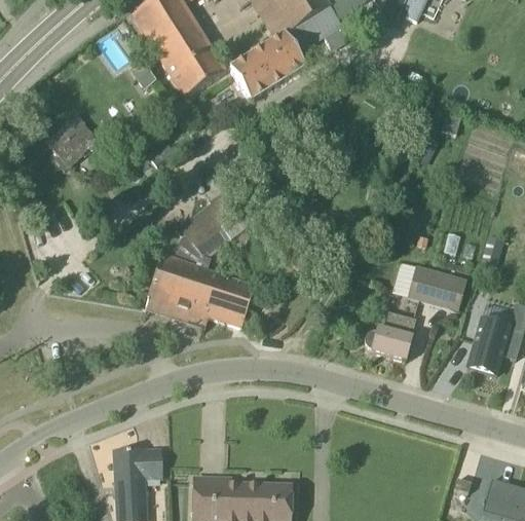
[(225,72),(182,4),(179,0),(151,0),(132,13),(182,98),(225,72)]
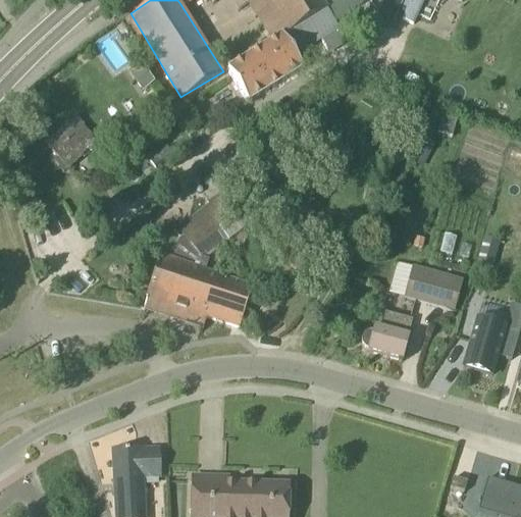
[(250,0),(274,38),(308,16),(324,7),(319,0),(250,0)]
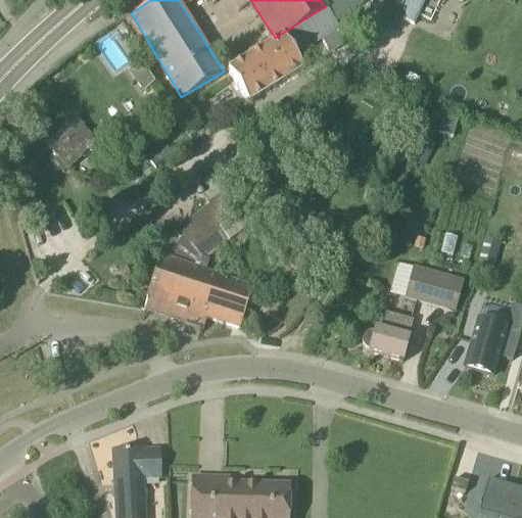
[(400,12),(418,20),(427,0),(368,0),(364,8),(395,24),(400,12)]
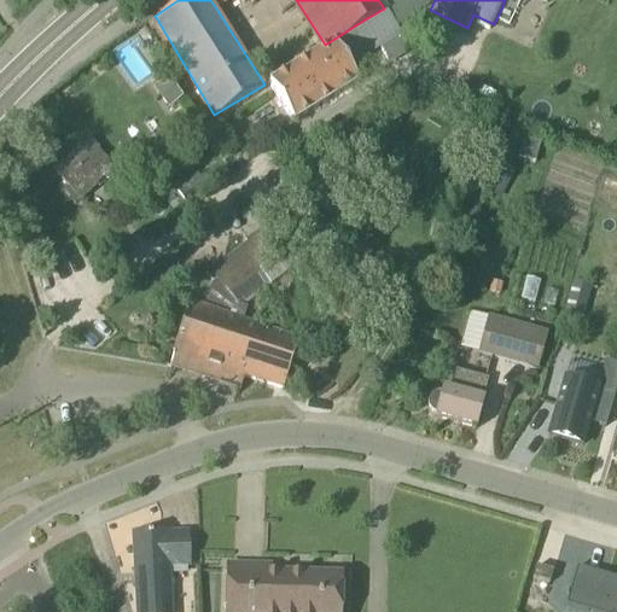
[(384,9),(365,19),(379,42),(390,59),(411,46),(397,24),(386,6),(384,9)]
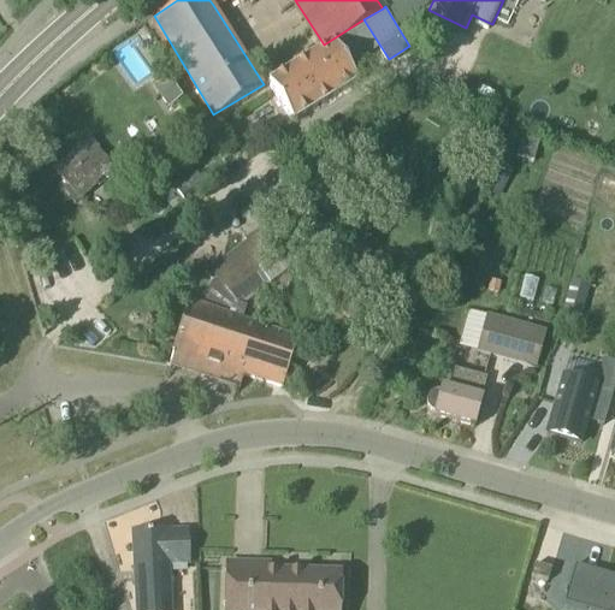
[(368,48),(378,42),(364,19),(324,45),(270,78),(294,116),(358,77),(346,58),(367,45),(368,48)]
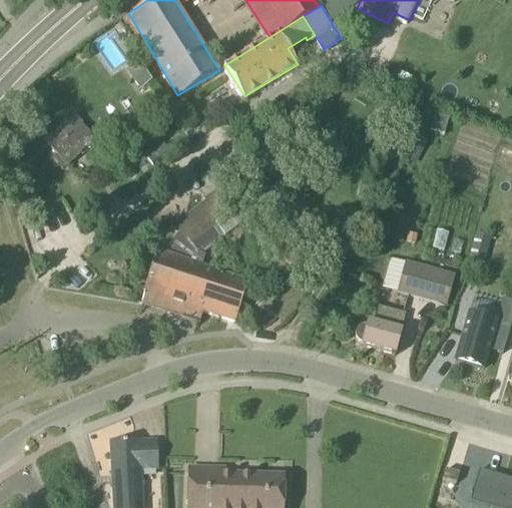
[(448,120),(434,116),(431,127),(445,131),(448,120)]
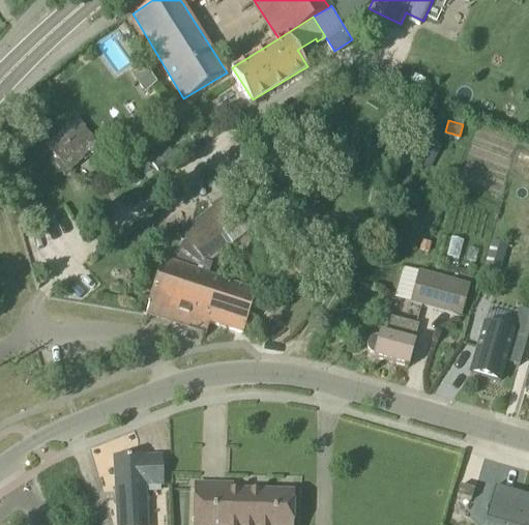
[(69,170),(85,156),(84,155),(88,151),(89,153),(100,144),(86,125),(54,151),(69,170)]
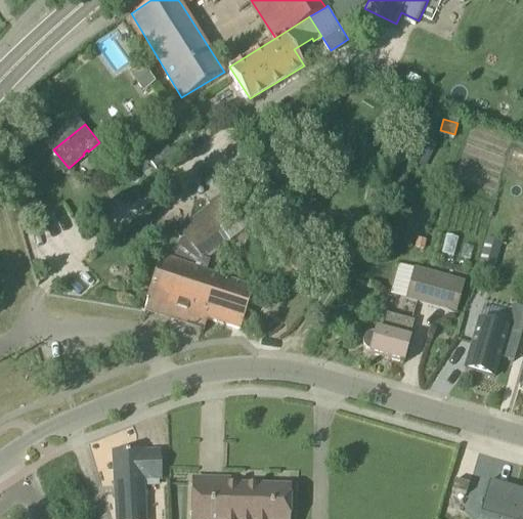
[(167,143),(149,158),(156,166),(173,152),(167,143)]
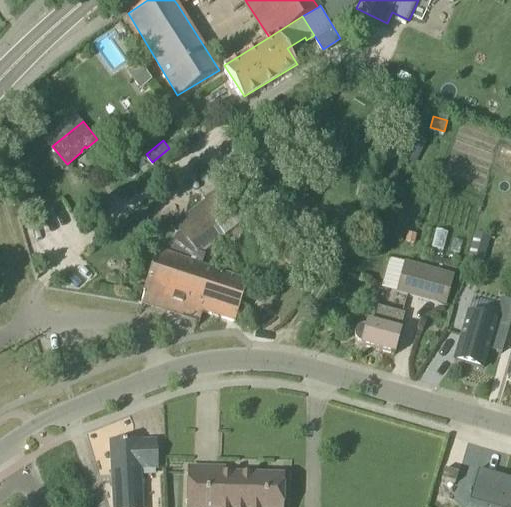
[(235,318),(248,277),(190,258),(198,249),(190,239),(235,207),(244,219),(256,212),(244,196),(234,204),(226,194),(177,232),(165,250),(157,247),(144,299),(199,317),(201,308),(235,318)]
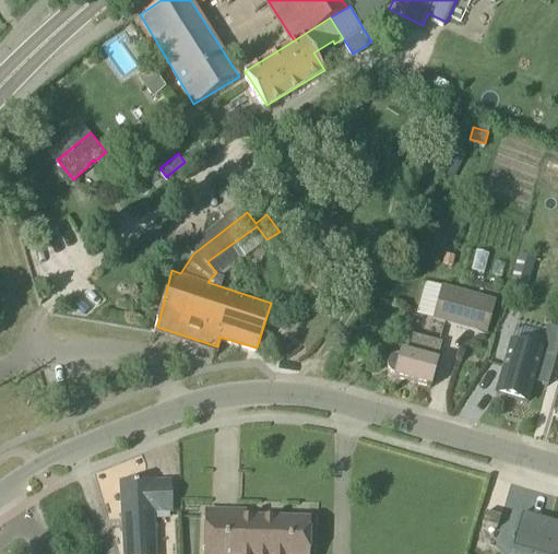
[(520,250),(512,277),(529,281),(536,255),(520,250)]
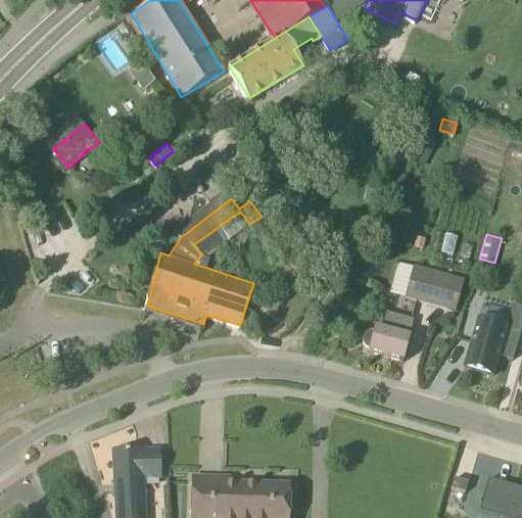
[(414,264),(414,266),(406,293),(455,307),(463,278),(414,264)]
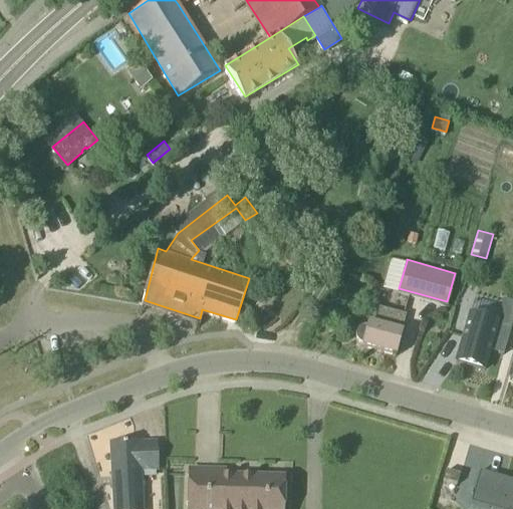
[(470,311),(457,358),(485,366),(491,347),(504,351),(512,321),(512,291),(498,287),(489,317),(470,311)]
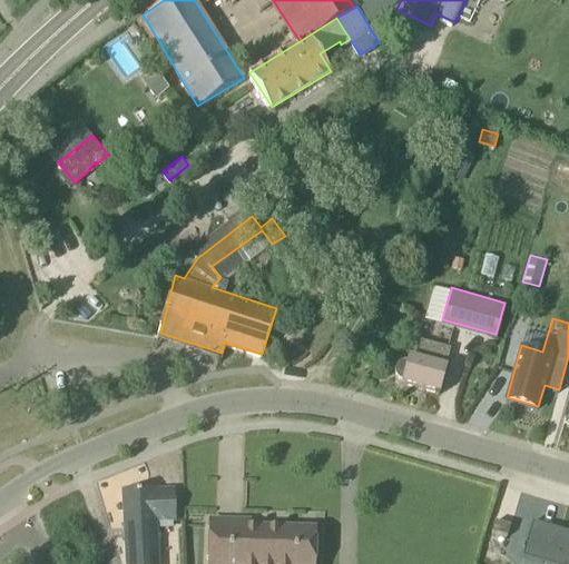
[(399,376),(403,379),(403,381),(439,391),(447,364),(445,364),(450,346),(415,336),(413,342),(409,358),(404,358),(399,359),(395,364),(394,368),(395,373),(399,376)]
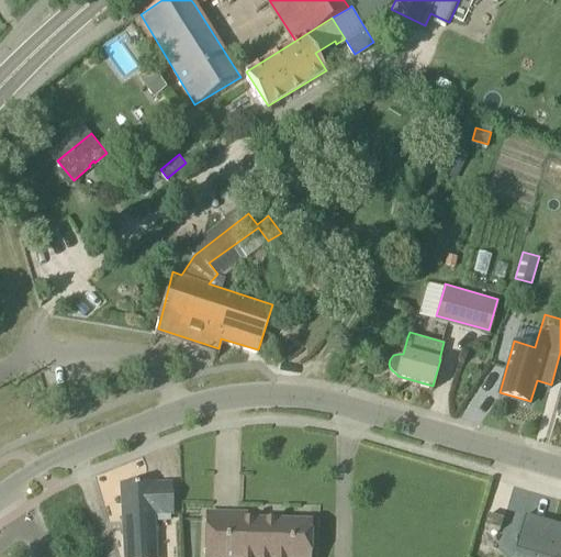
[(170,481),(153,481),(122,482),(125,556),(155,556),(154,513),(172,512),(170,481)]
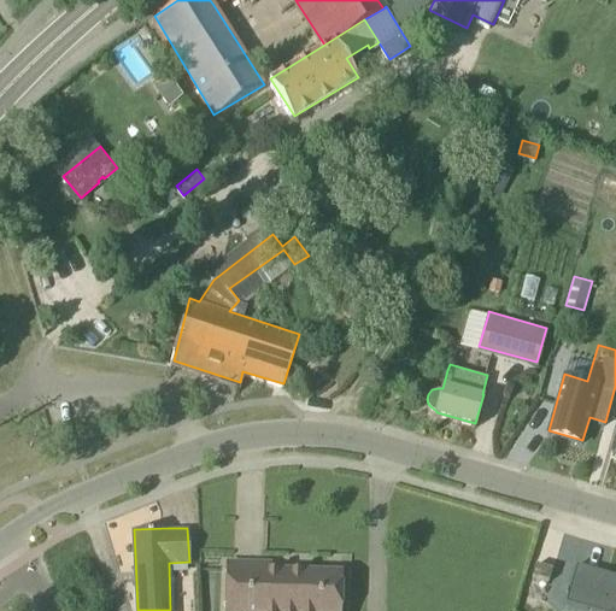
[(615,570),(578,559),(567,597),(615,610),(615,570)]
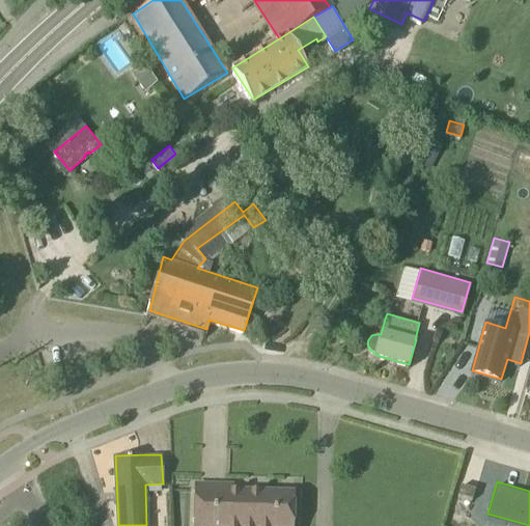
[(291,525),(294,492),(232,490),(232,485),(196,483),(194,525),(291,525)]
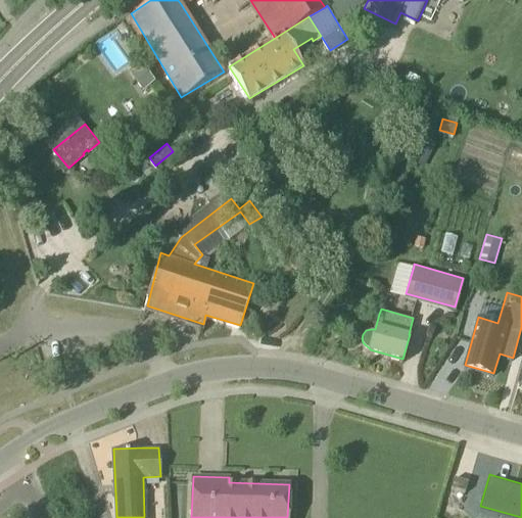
[(465,490),(468,480),(454,476),(452,486),(465,490)]
